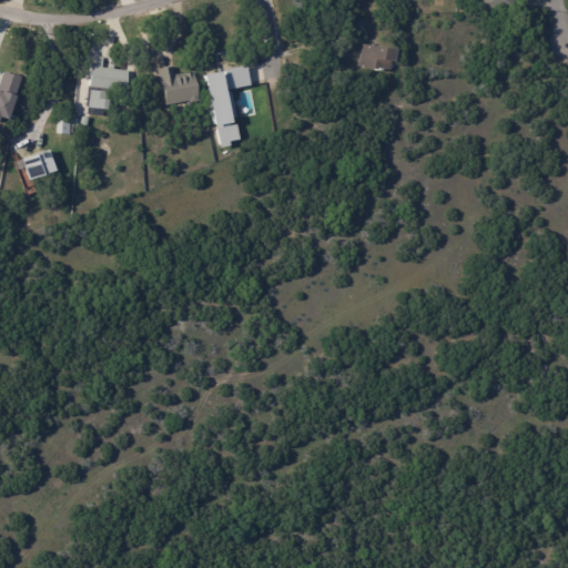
[(508,0),(509,8),(483,9),(483,0),(508,0)]
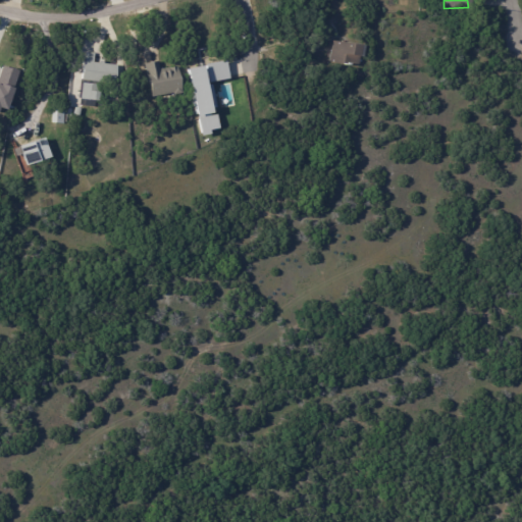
[(332,52),(333,42),(366,47),(364,59),(361,58),(360,67),(330,62),(332,52)]
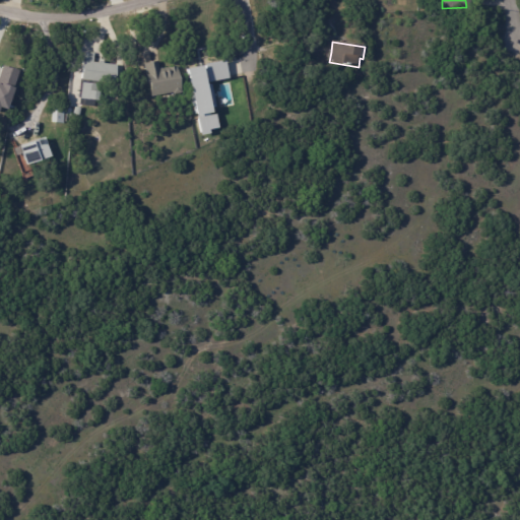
[(100,64),(101,64),(101,62),(104,62),(103,64),(118,66),(116,84),(82,80),(84,62),(85,62),(86,53),(95,54),(94,63),(100,64)]
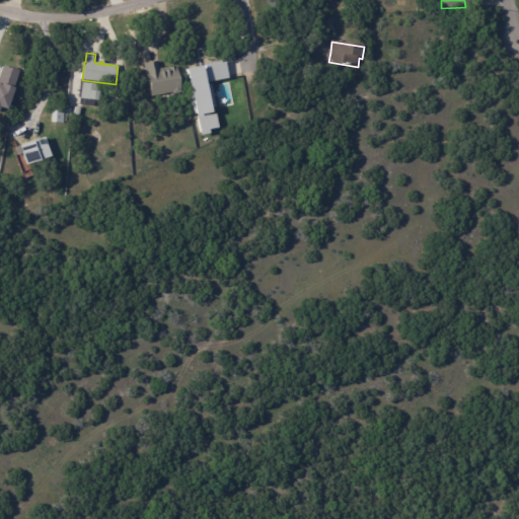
[(184,67),(197,134),(217,130),(213,110),(215,110),(210,82),(227,79),(224,61),(184,67)]
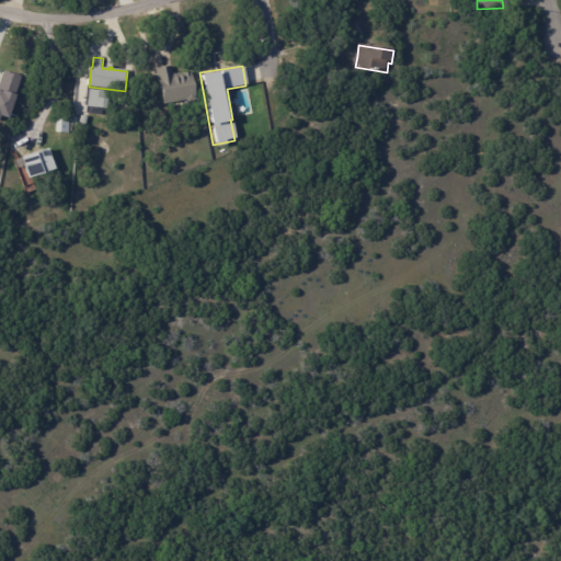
[(164,105),(158,69),(171,67),(173,76),(191,72),(191,76),(192,76),(197,101),(189,103),(187,101),(164,105)]
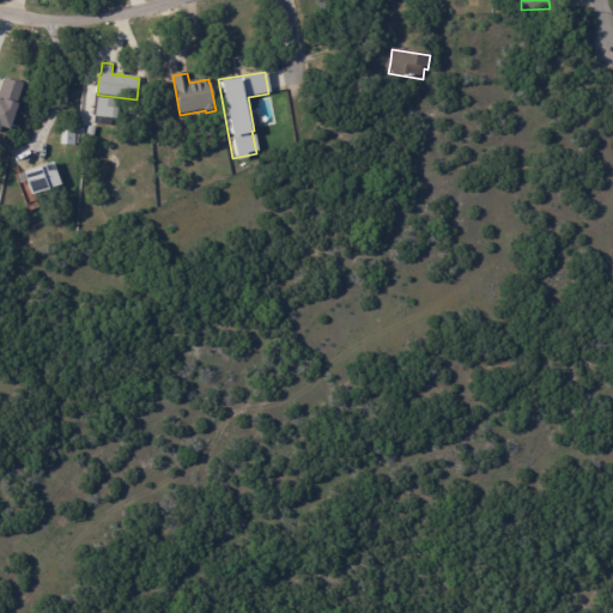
[(19,83),(0,77),(0,127),(6,129),(19,83)]
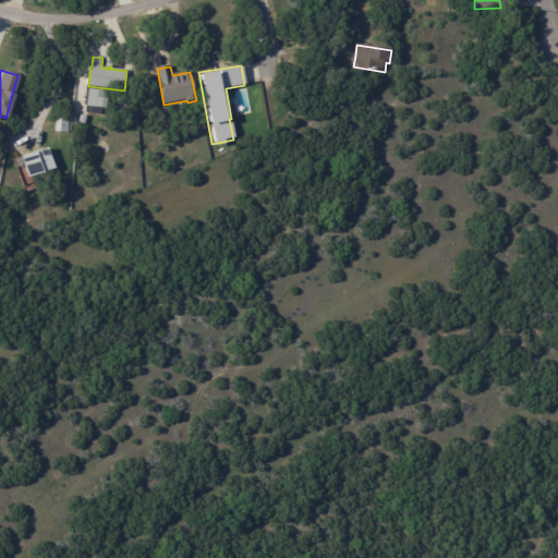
[(101,110),(86,108),(88,89),(102,92),(101,100),(105,101),(104,110),(101,110)]
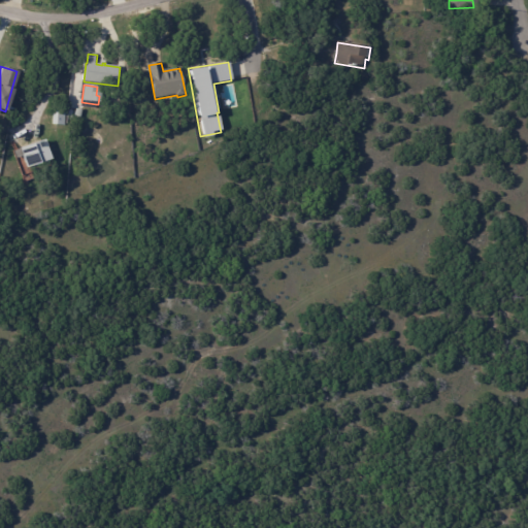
[(83,110),(80,118),(74,117),(76,109),(83,110)]
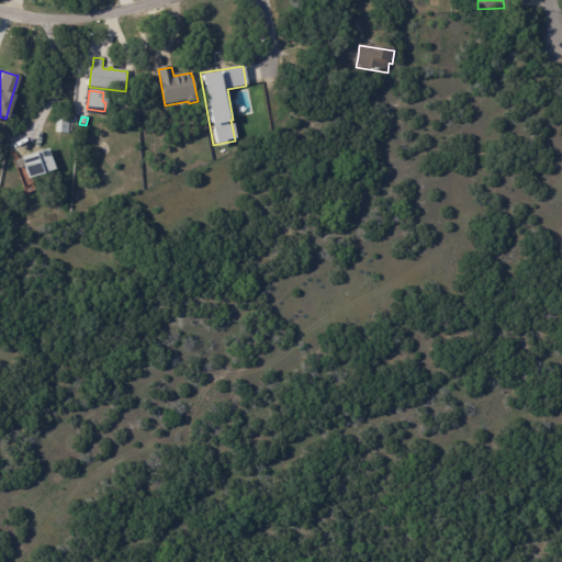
[(70,122),(69,135),(56,134),(57,121),(70,122)]
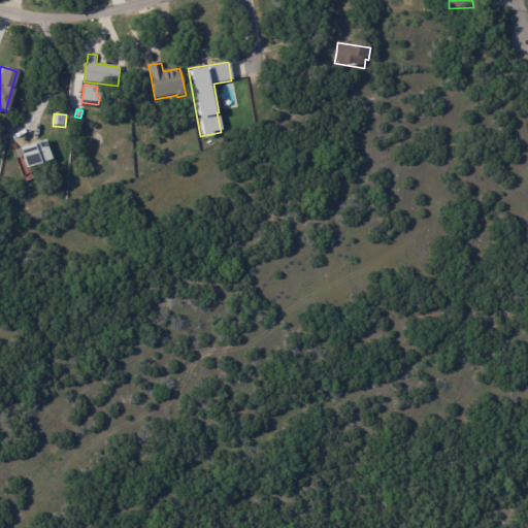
[(31,168),(26,170),(19,150),(44,141),(52,161),(31,168)]
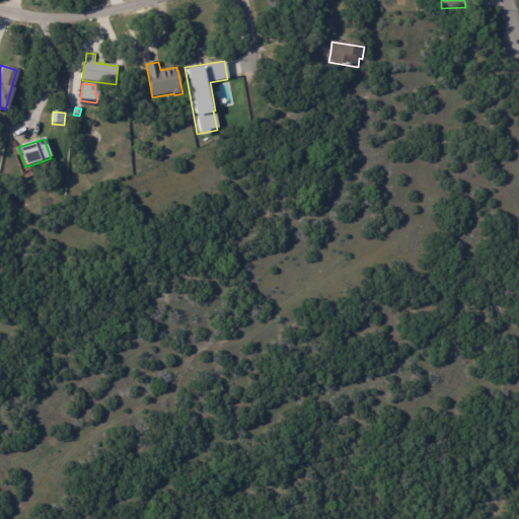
All buildings are outlined.
